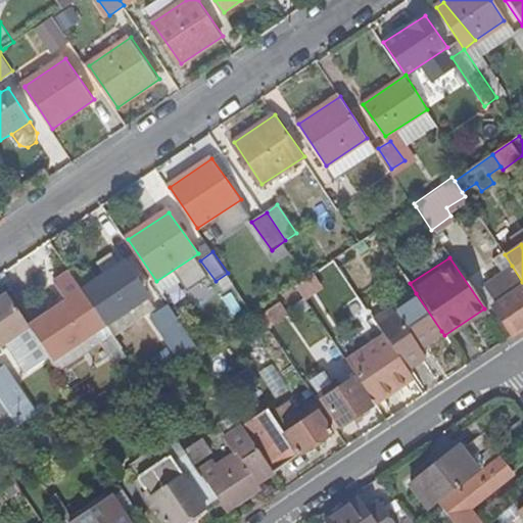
[(86,292),(108,324),(149,296),(128,264),(86,292)]
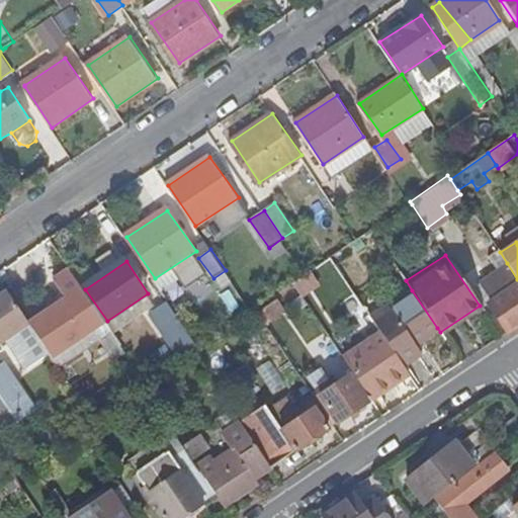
[(479,282),(491,300),(517,281),(517,279),(507,263),(479,282)]
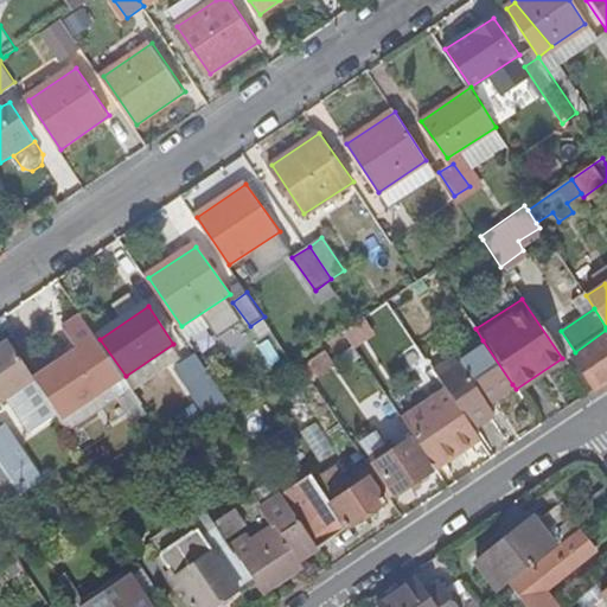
[(343,334),(349,343),(369,328),(363,320),(360,317),(358,319),(340,331),(343,334)]
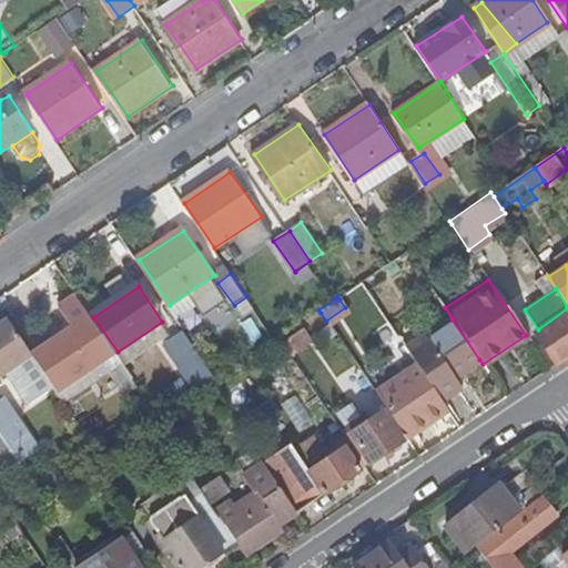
[(567,308),(538,330),(535,332),(557,363),(567,354),(567,308)]
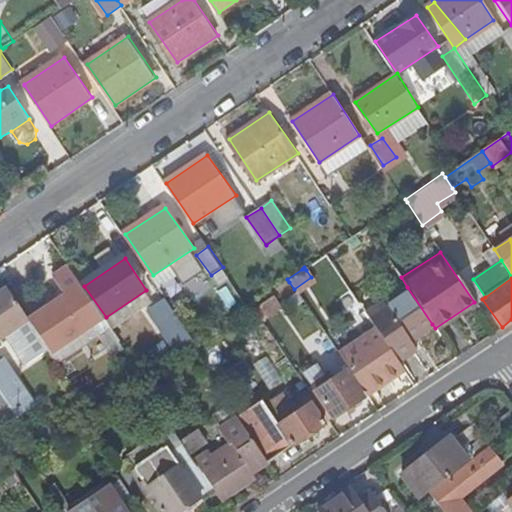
[(175,308),(161,287),(150,295),(165,314),(175,308)]
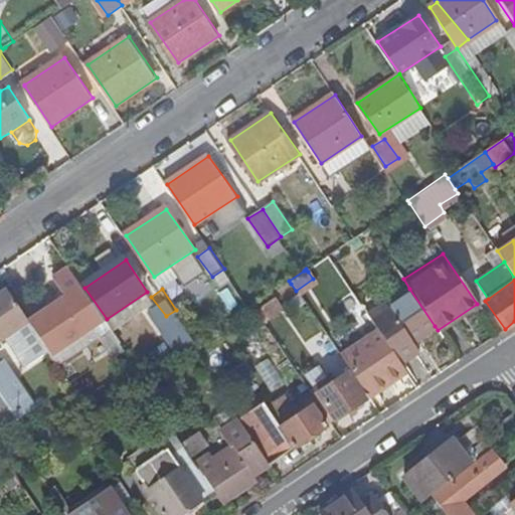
[(376,329),(399,362),(413,353),(407,346),(435,326),(409,289),(386,305),(384,302),(366,314),(376,329)]
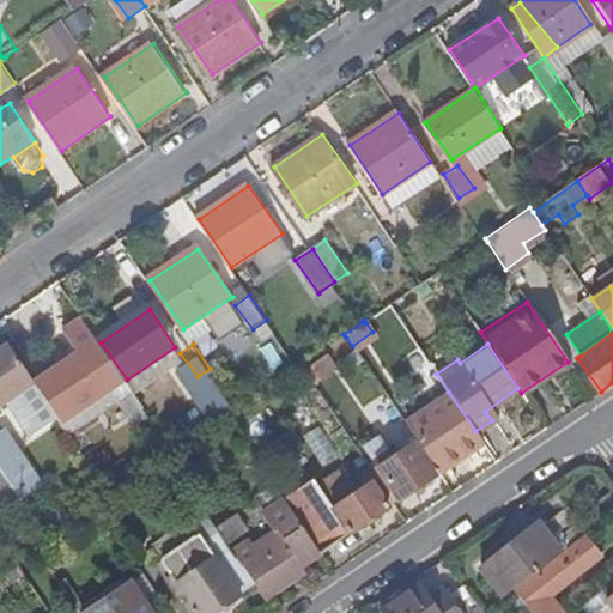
[(35,383),(8,345),(0,351),(0,407),(1,407),(10,401),(13,407),(32,437),(60,419),(35,383)]
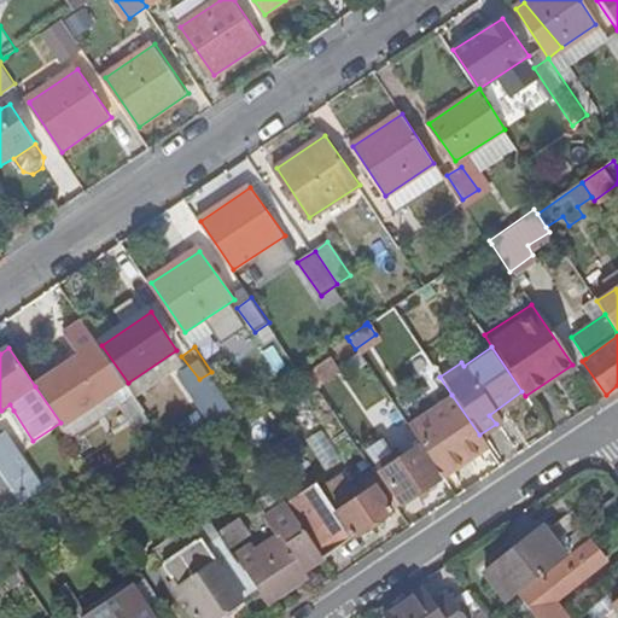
[(86,354),(35,386),(63,426),(112,392),(86,354)]
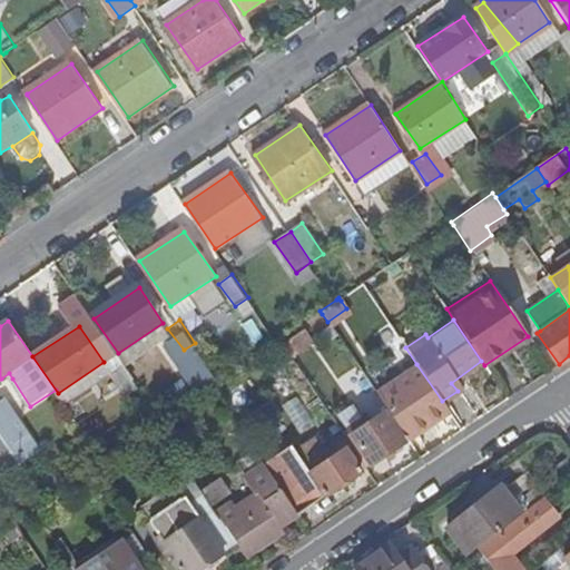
[(281,342),(288,353),(310,338),(302,327),(298,330),(281,342)]
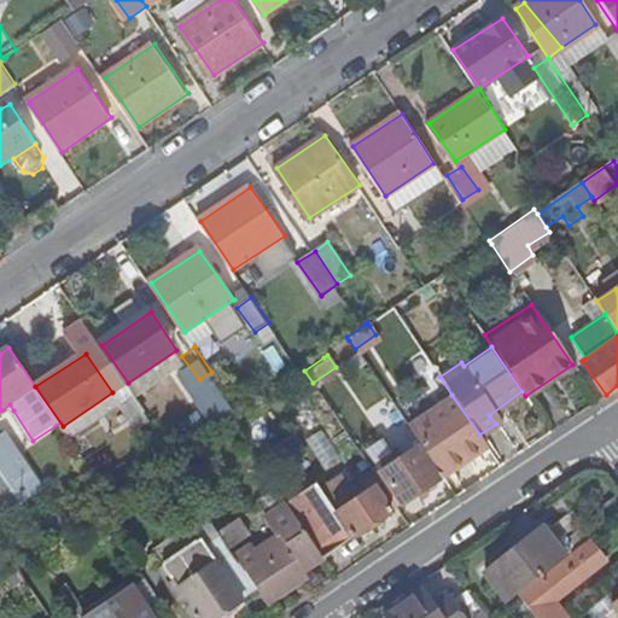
[(146,410),(133,390),(118,401),(132,420),(146,410)]
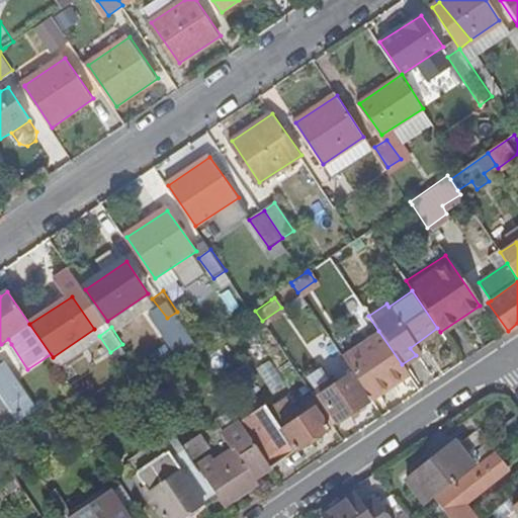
[(341,357),(369,399),(407,373),(402,364),(378,331),(341,357)]
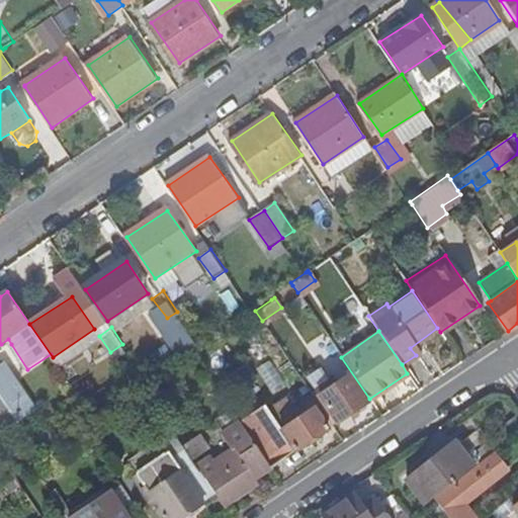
[(8,339),(1,344),(4,348),(11,344),(8,339)]
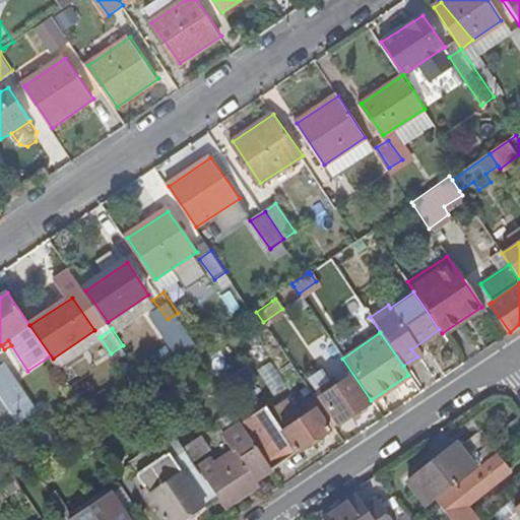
[(0,394),(17,419),(33,408),(3,365),(0,366),(0,394)]
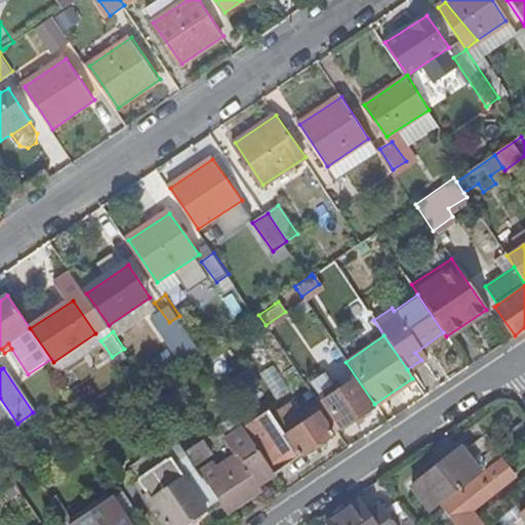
[(317,393),(340,427),(370,407),(352,378),(339,388),(335,391),(330,385),(321,371),(309,380),(317,393)]
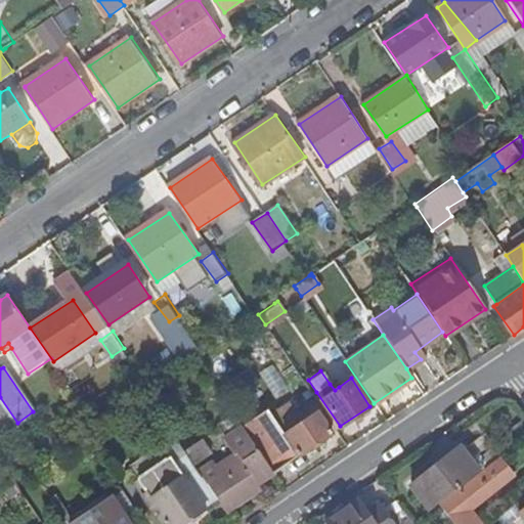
[(335,390),(339,387),(335,381),(330,384),(335,390)]
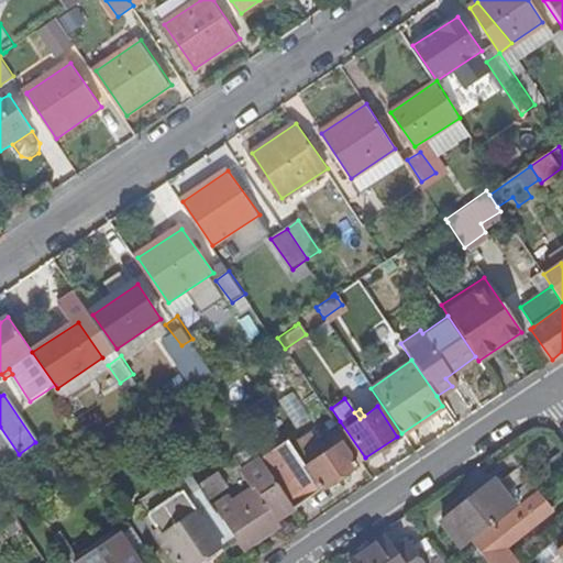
[(335,424),(361,462),(365,457),(340,421),(335,424)]
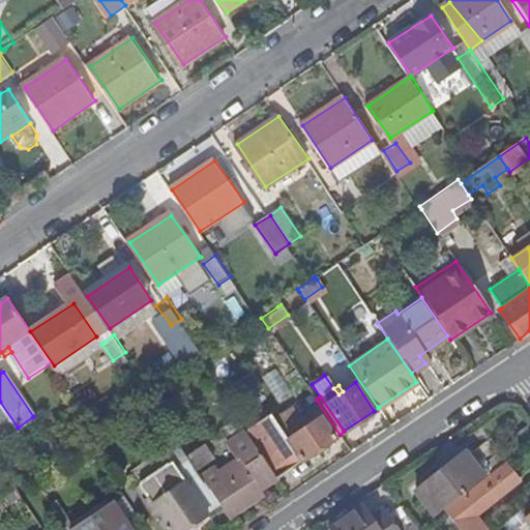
[(0,431),(4,436),(18,428),(0,402),(0,431)]
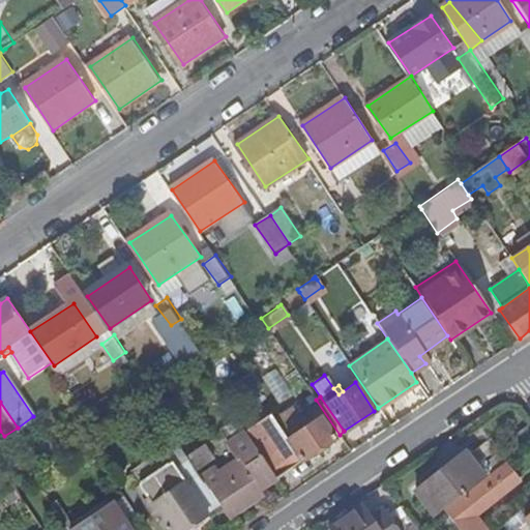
[(270,413),(245,431),(275,475),(334,436),(321,415),(319,416),(315,410),(301,418),(293,406),(273,418),(270,413)]
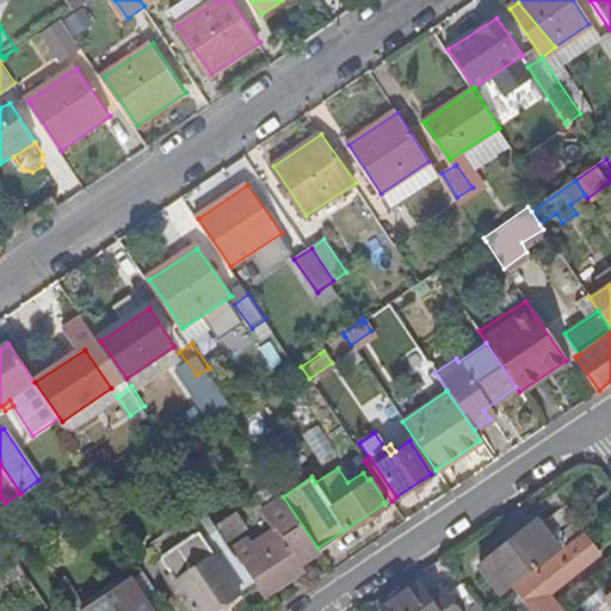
[(251,584),(258,594),(276,581),(273,579),(315,549),(282,497),(261,510),(272,528),(250,543),(246,537),(228,548),(251,584)]
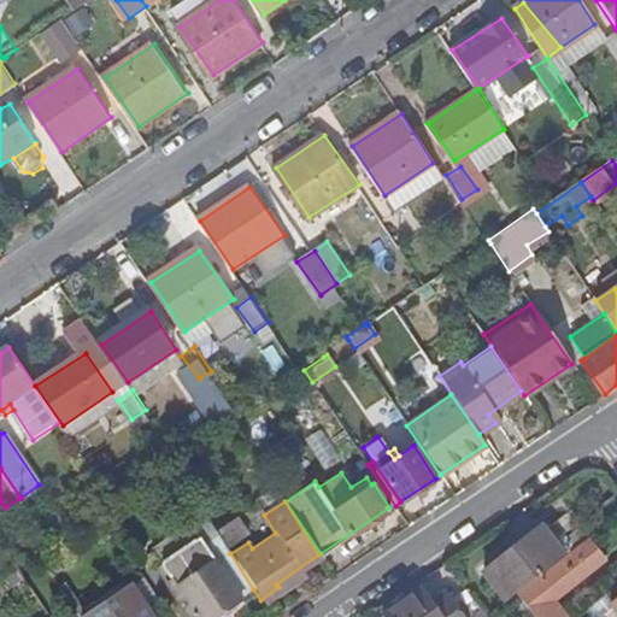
[(197,616),(211,616),(253,589),(230,553),(201,510),(188,519),(198,535),(160,562),(171,579),(168,582),(182,605),(187,601),(197,616)]
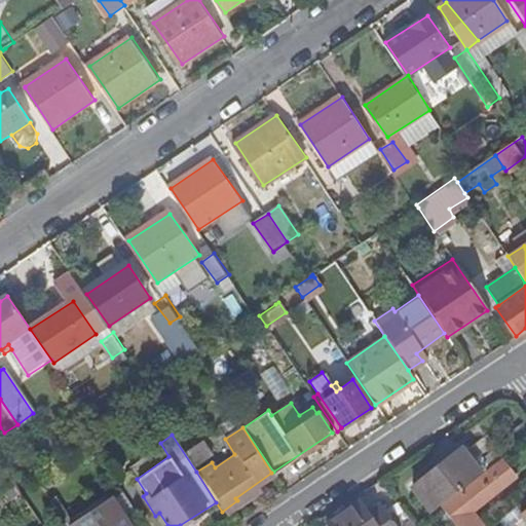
[(430,511),(439,504),(479,473),(459,448),(412,486),(430,511)]
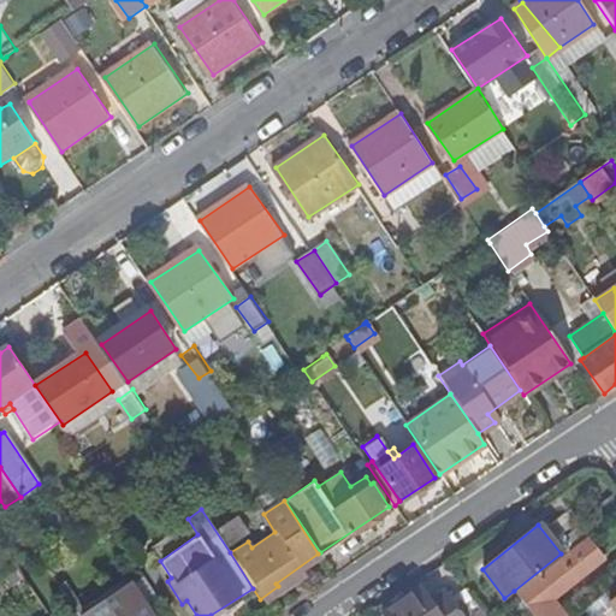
[(561,554),(514,591),(534,615),(566,615),(554,599),(602,560),(586,539),(564,557),(561,554)]
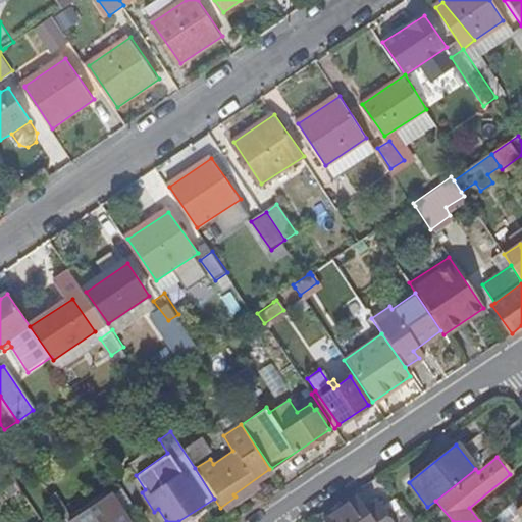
[(134,509),(120,487),(109,496),(123,516),(134,509)]
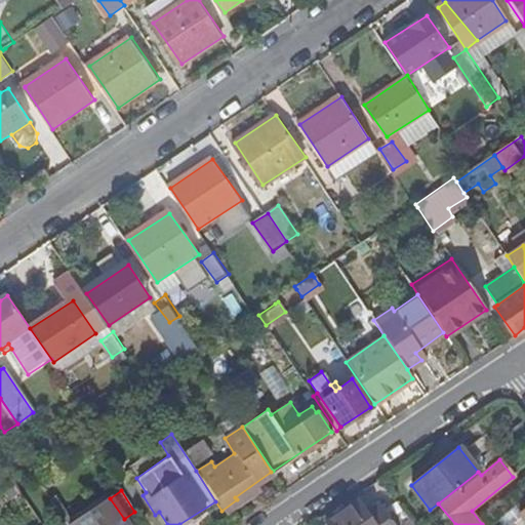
[(524,492),(512,503),(524,520),(524,492)]
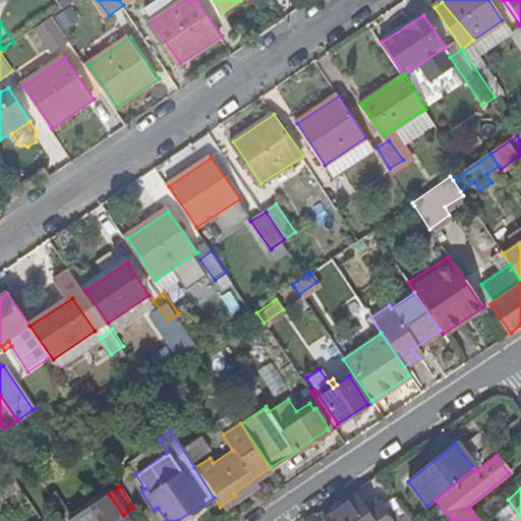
[(127,520),(123,515),(109,495),(73,518),(54,491),(49,496),(65,520),(127,520)]
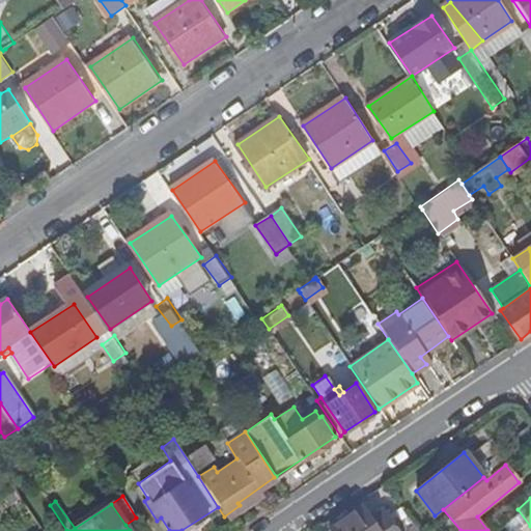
[(364,519),(371,514),(363,503),(357,508),(364,519)]
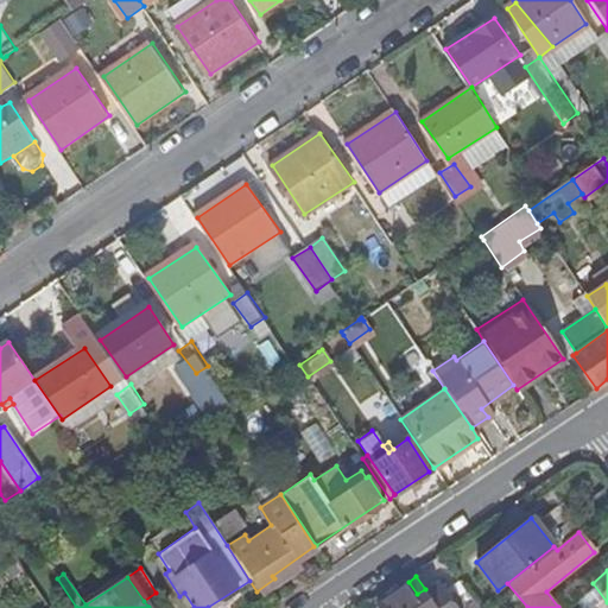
[(457,607),(439,580),(425,589),(417,594),(409,582),(375,602),(379,607),(457,607)]
